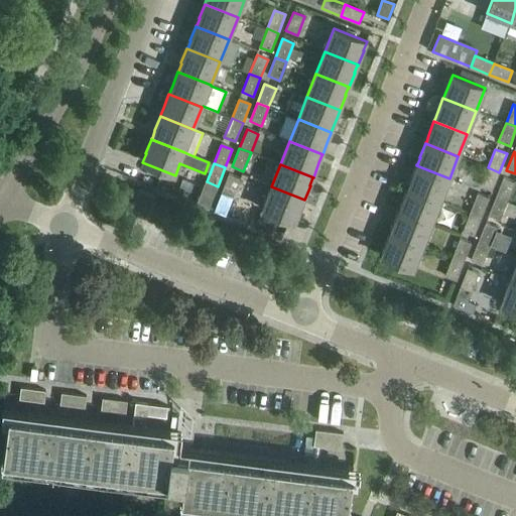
[(407,186),(407,188),(440,202),(449,178),(416,165),(410,179),(411,179),(408,187),(407,186)]
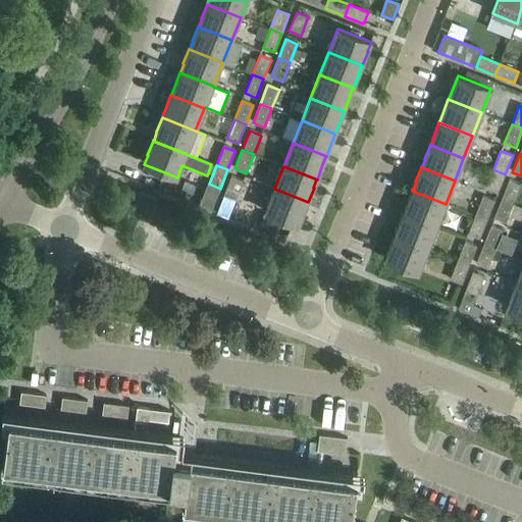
[(505,174),(493,169),(486,189),(498,193),(505,174)]
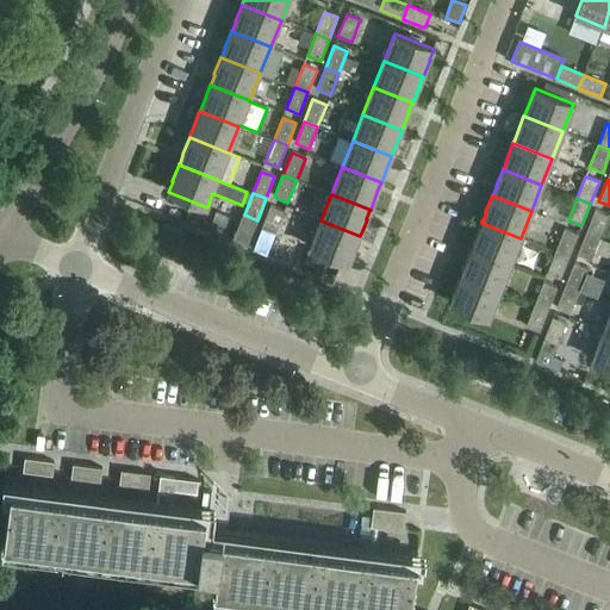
[(262,229),(275,234),(284,212),(271,206),(262,229)]
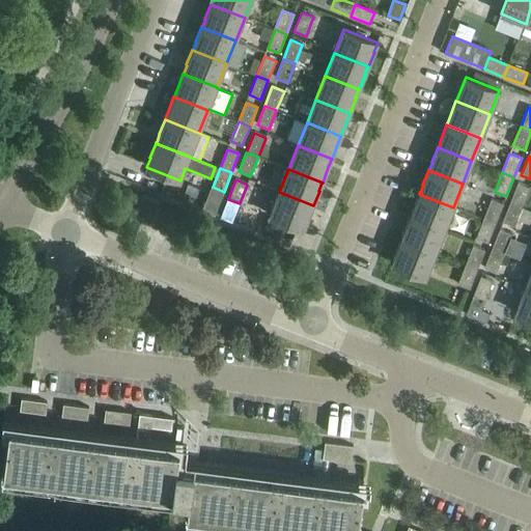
[(518,184),(510,202),(522,207),(529,188),(518,184)]
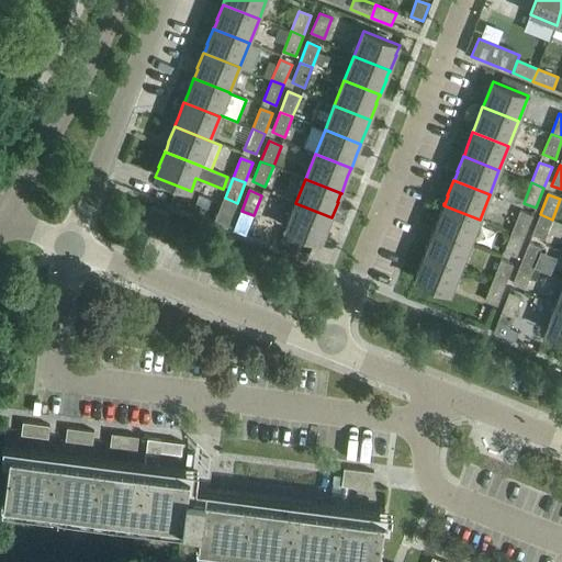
[(332,217),(295,203),(285,228),(315,239),(315,240),(322,243),(328,226),(327,226),(330,218),(332,218),(332,217)]
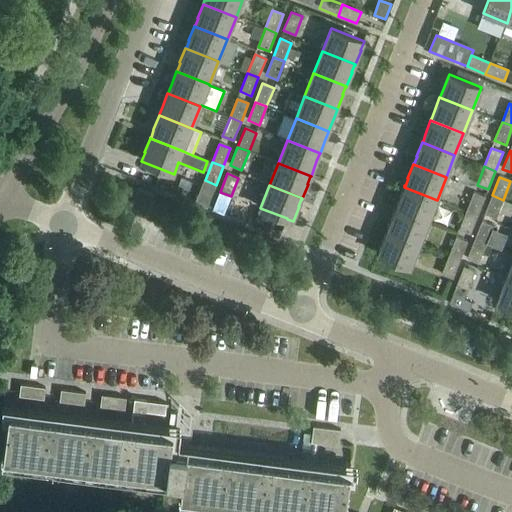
[(396,208),(395,209),(428,222),(437,200),(404,187),(399,201),(396,208)]
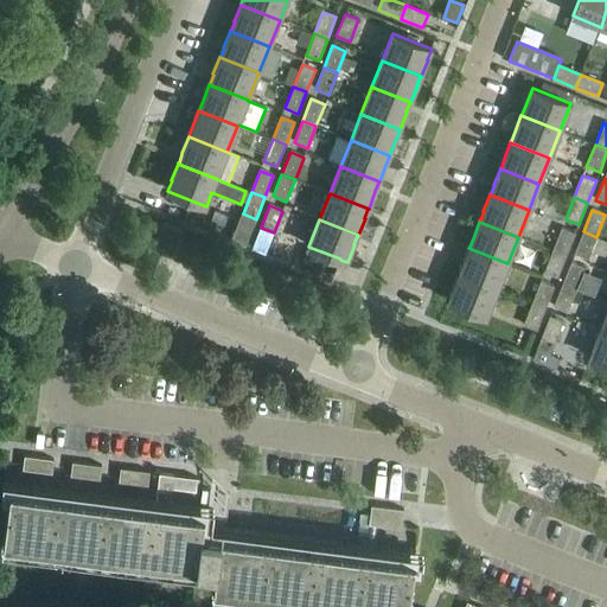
[(562,228),(554,250),(567,255),(575,234),(562,228)]
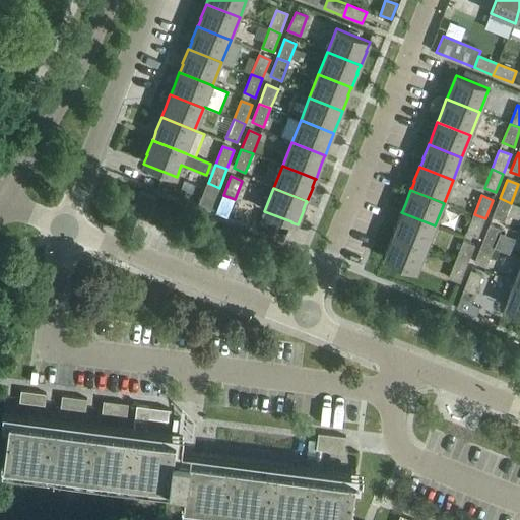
[(511,203),(500,198),(493,217),(504,221),(511,203)]
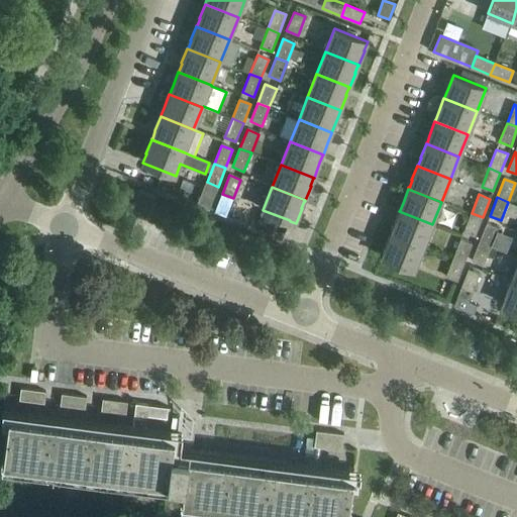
[(391,232),(390,233),(423,246),(432,224),(399,211),(394,225),(391,232)]
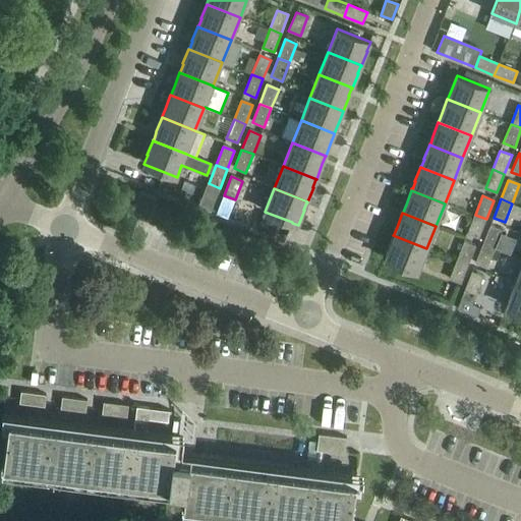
[(486,219),(475,215),(467,233),(478,238),(486,219)]
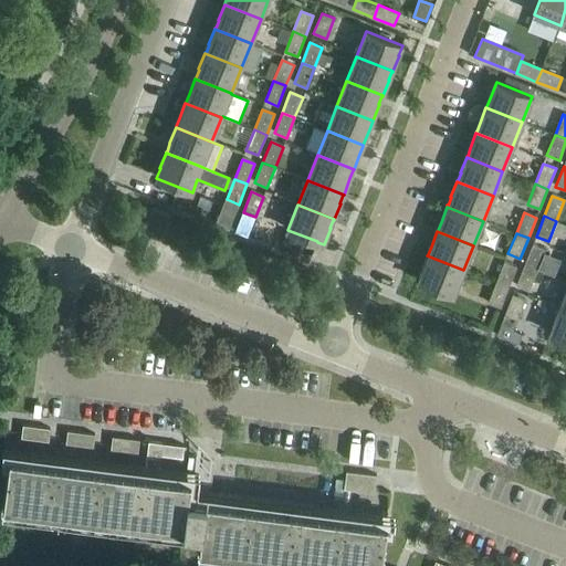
[(533,245),(524,265),(536,271),(545,250),(533,245)]
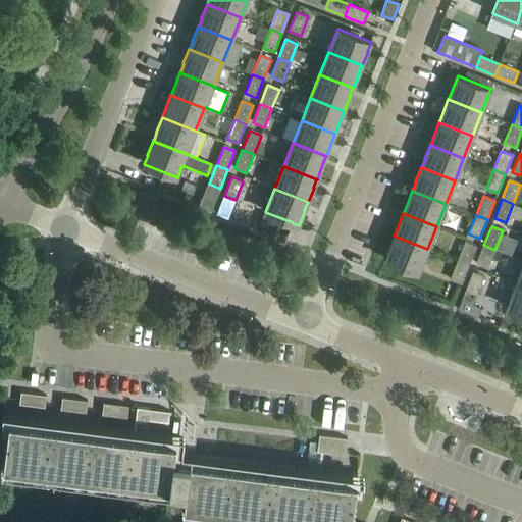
[(427,249),(394,236),(388,250),(385,259),(418,272),(427,249)]
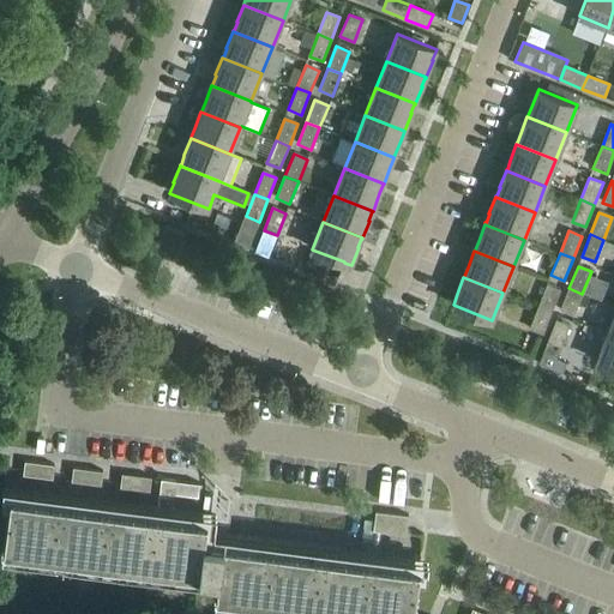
[(547,284),(539,306),(552,312),(560,289),(547,284)]
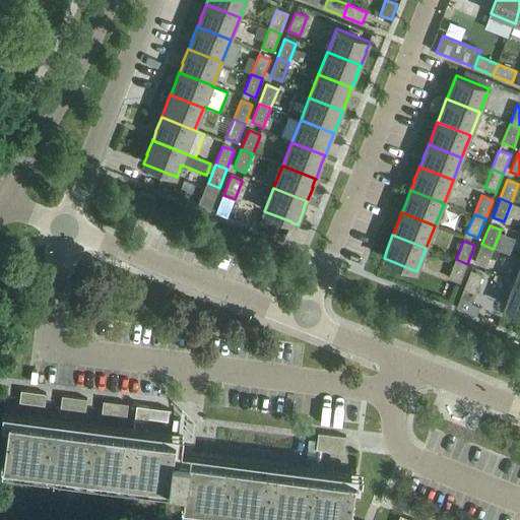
[(493,249),(481,244),(474,263),(485,267),(493,249)]
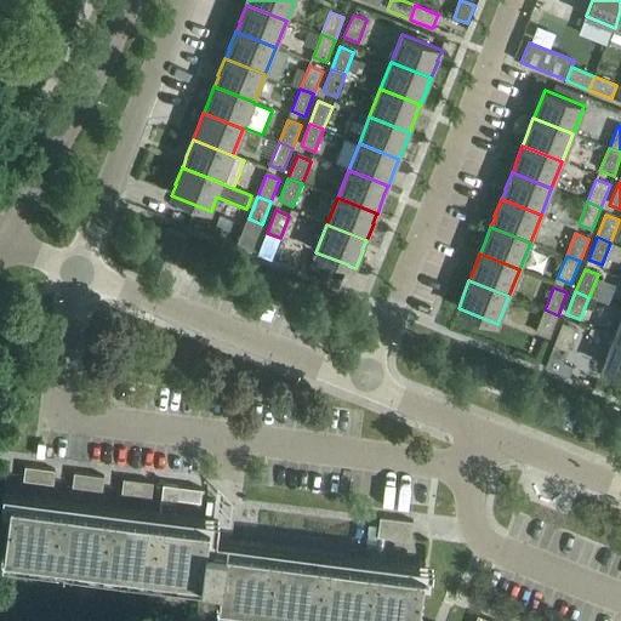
[(558,315),(545,309),(536,331),(550,337),(558,315)]
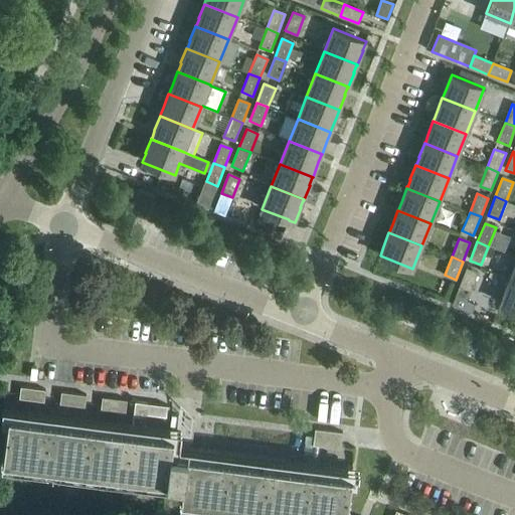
[(459,287),(471,292),(478,273),(467,269),(459,287)]
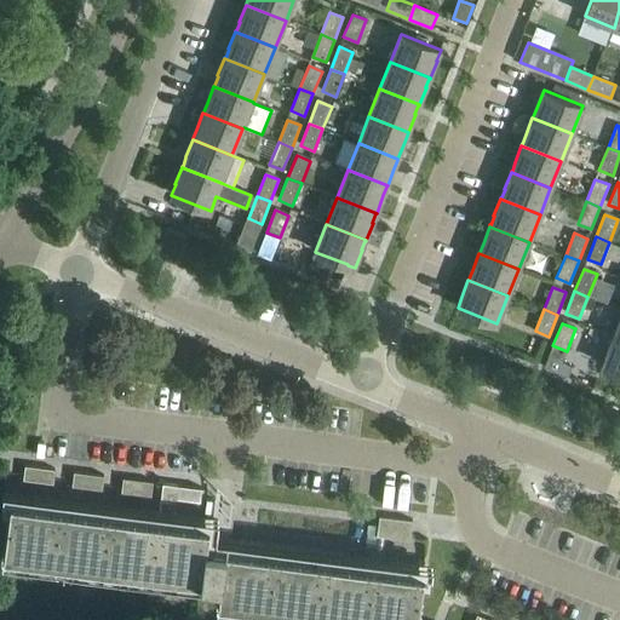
[(619,340),(613,338),(602,365),(619,372),(619,340)]
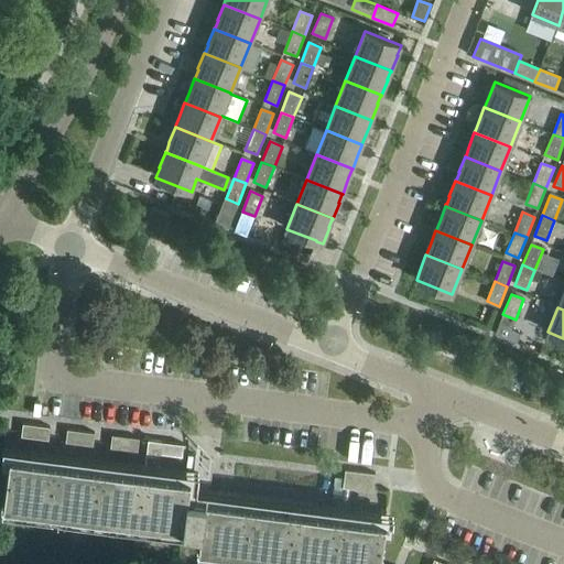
[(21,437),(34,438),(36,426),(23,424),(21,437)]
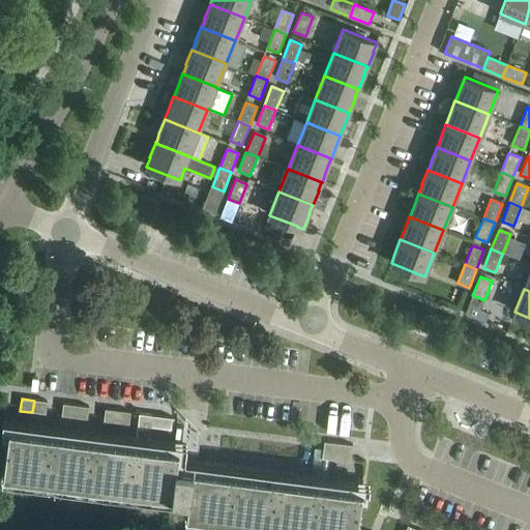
[(34,401),(32,412),(46,414),(47,402),(34,401)]
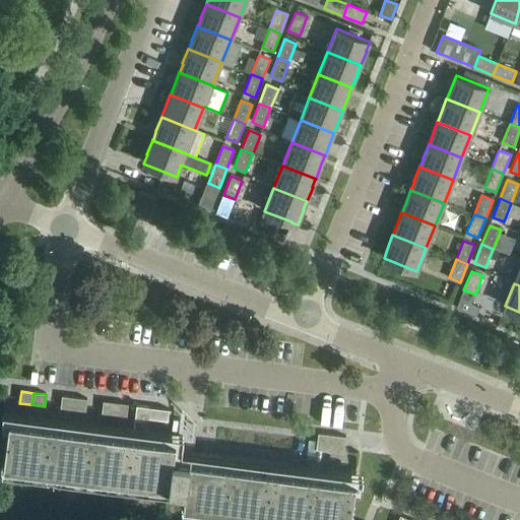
[(61,408),(73,409),(74,398),(62,396),(61,408)]
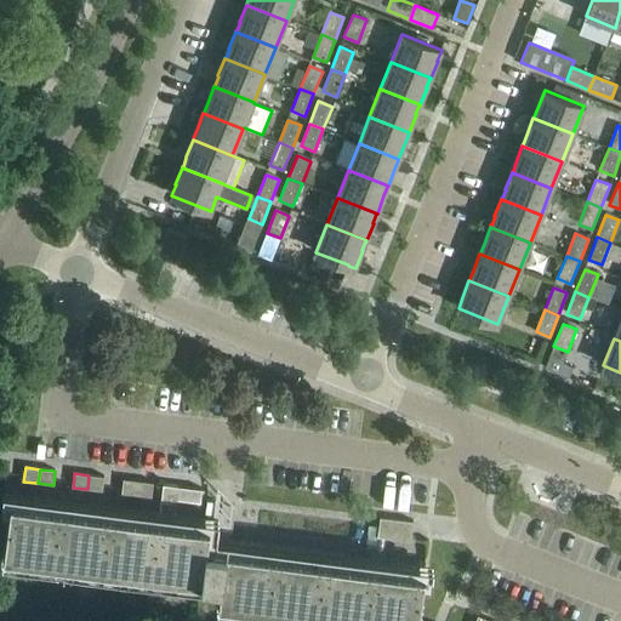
[(89,476),(87,489),(102,491),(104,477),(89,476)]
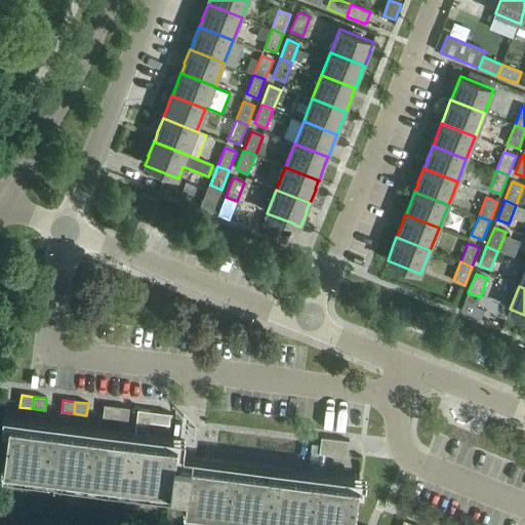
[(103,417),(115,418),(117,407),(105,405),(103,417)]
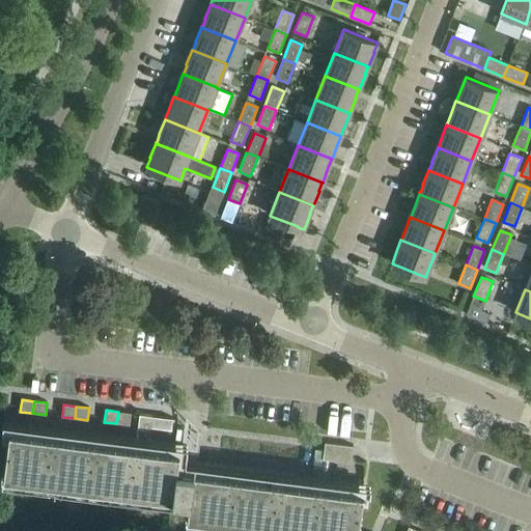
[(118,412),(116,423),(130,425),(131,413),(118,412)]
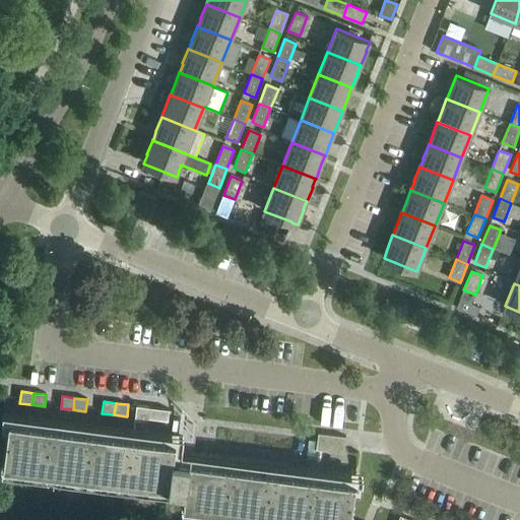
[(136,406),(134,426),(146,427),(147,418),(168,421),(170,410),(136,406)]
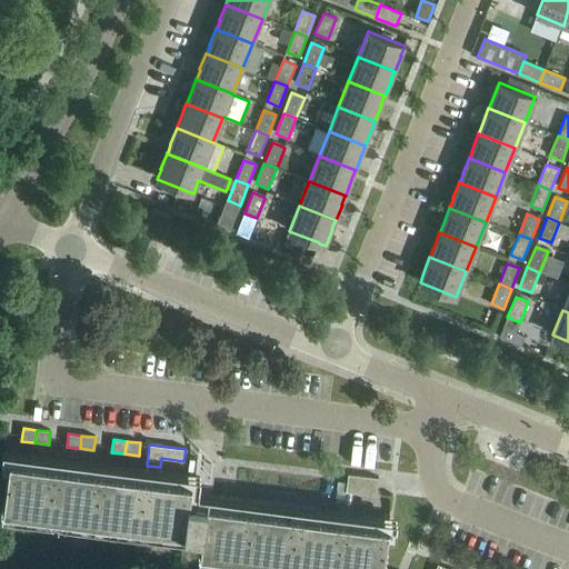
[(160,467),(147,466),(146,475),(9,458),(2,508),(202,535),(199,558),(288,568),(382,568),(388,523),(342,518),(343,512),(211,496),(212,483),(159,477),(160,467)]
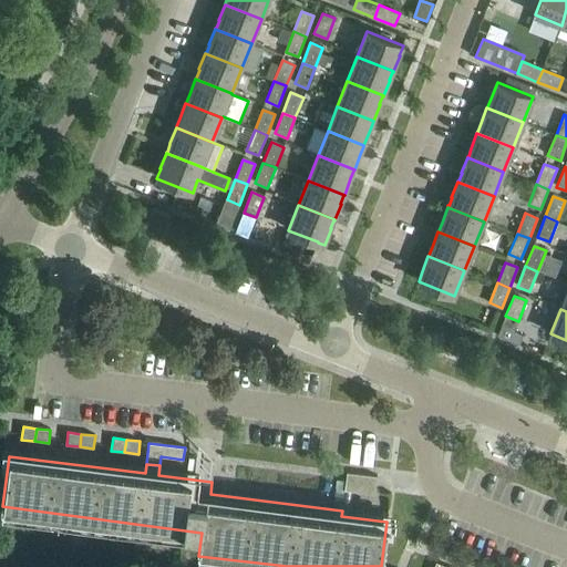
[(344,491),(375,494),(378,476),(347,473),(344,491)]
